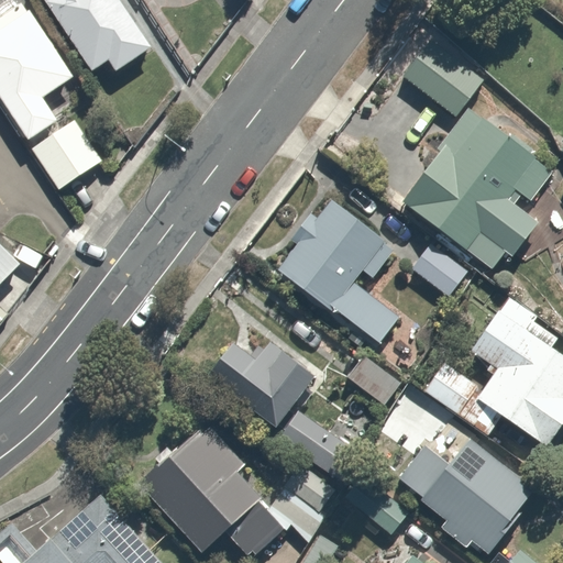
[(52,0),(98,64),(106,58),(117,73),(153,46),(120,0),(52,0)]
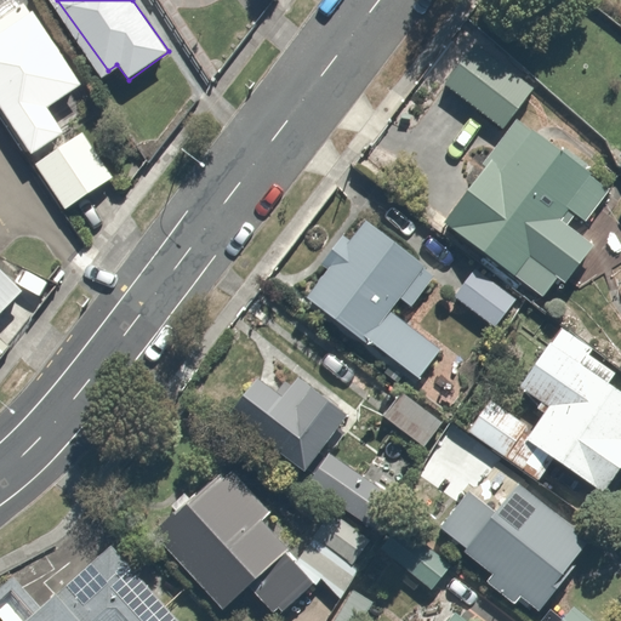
[(0,110),(60,206),(109,175),(81,130),(63,141),(44,108),(83,84),(32,1),(0,20),(0,110)]
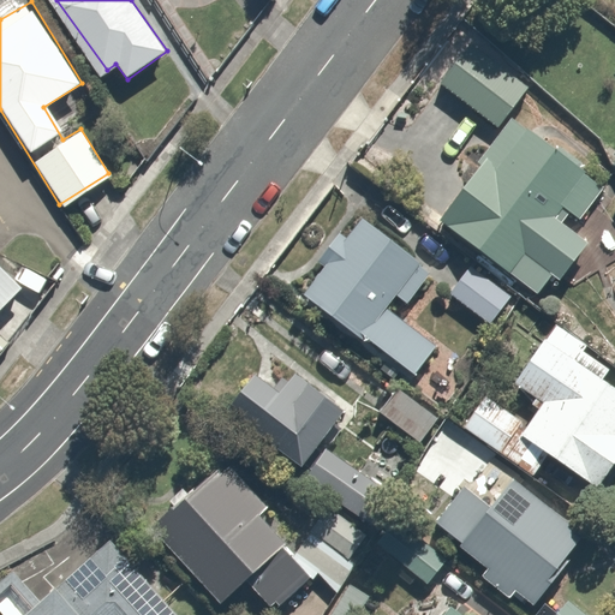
[(509,115),(435,214),(538,292),(553,273),(563,280),(591,243),(563,221),(571,212),(579,219),(603,187),(509,115)]
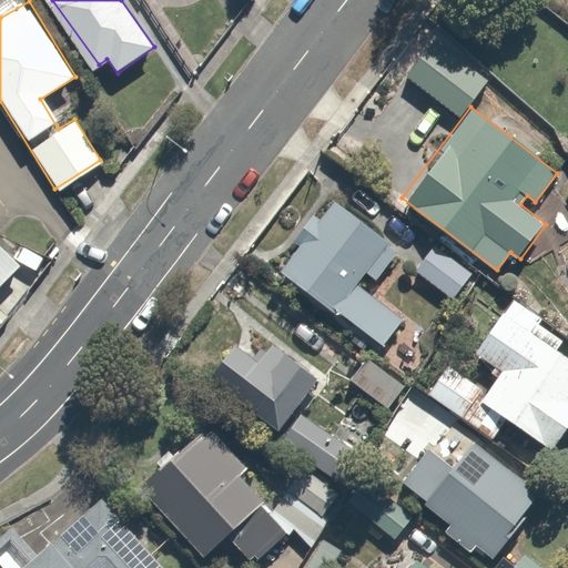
[(298,242),(277,271),(384,346),(405,317),(356,283),(365,270),(376,277),(397,247),(333,202),(320,220),(313,215),(295,240),(298,242)]
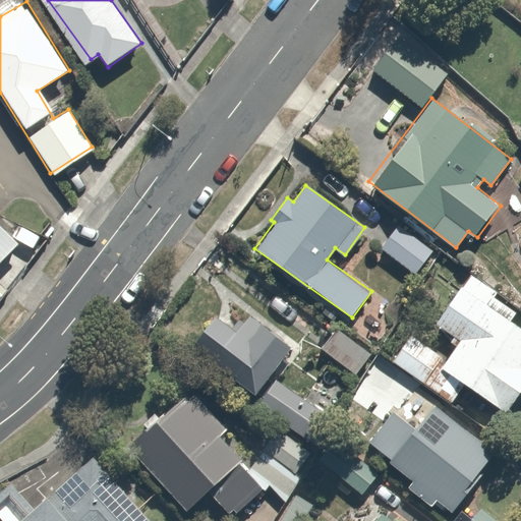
[(0,262),(20,243),(0,222),(0,262)]
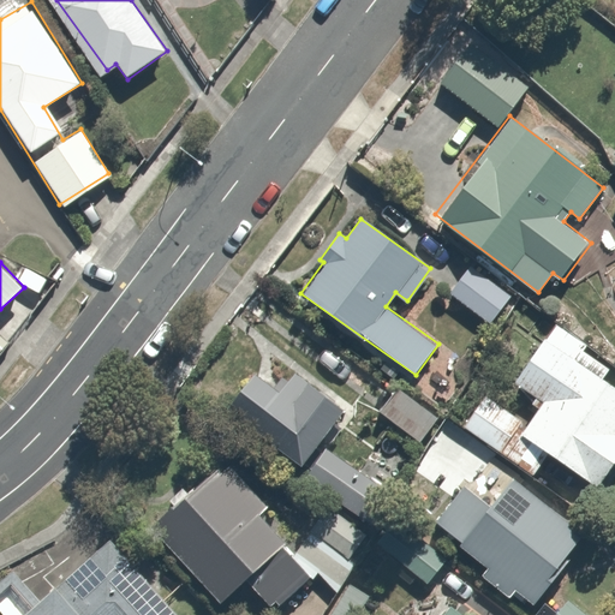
[(512,296),(470,266),(451,291),(493,322),(512,296)]
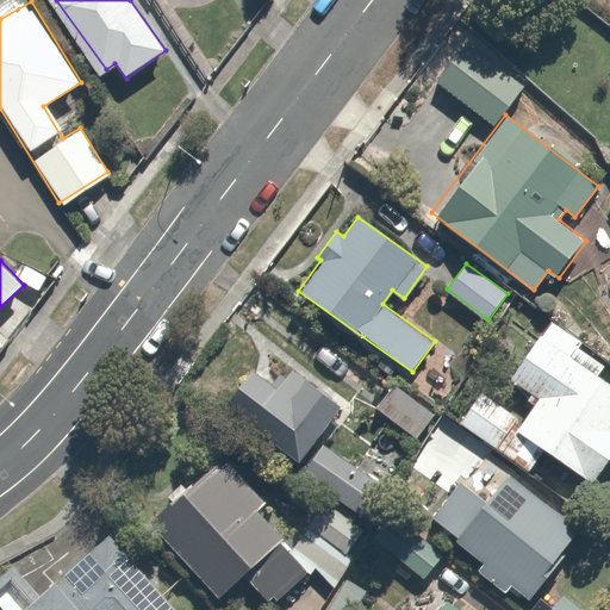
[(523,421),(480,393),(460,425),(478,436),(472,447),(523,480),(542,450),(590,480),(607,454),(609,455),(609,383),(599,377),(605,366),(576,347),(580,340),(549,319),(510,379),(539,397),(523,421)]
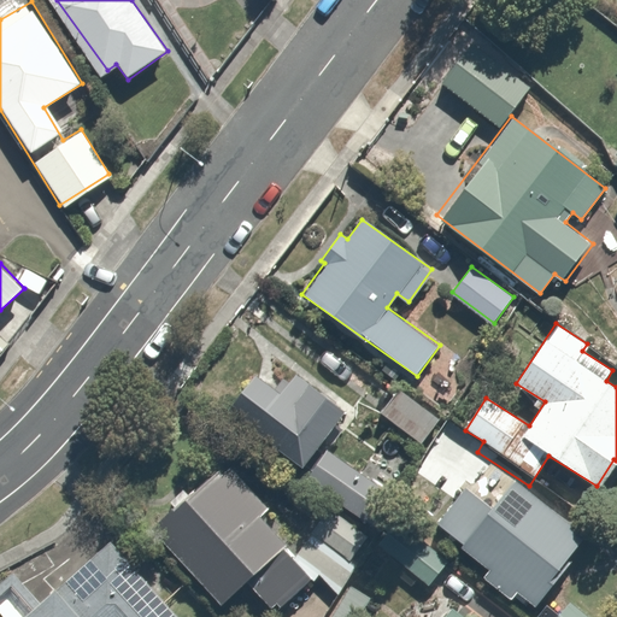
[(309,468),(304,474),(375,523),(394,495),(323,446),(350,407),(292,369),(277,389),(250,370),(223,409),(309,468)]
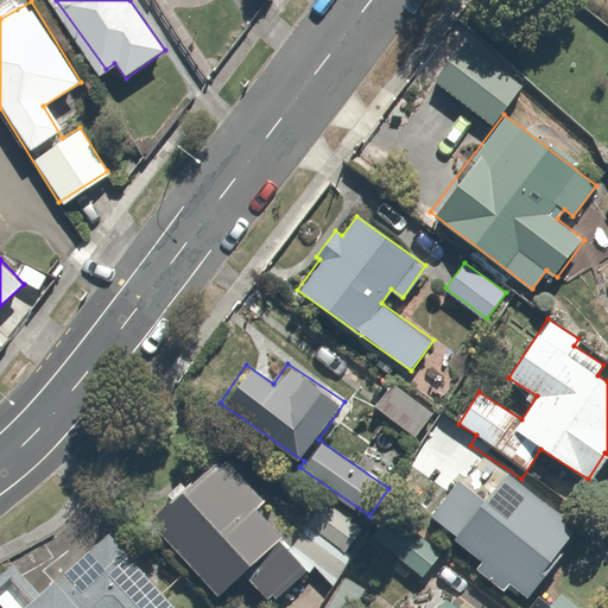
[(390,381),(372,404),(406,430),(424,407),(390,381)]
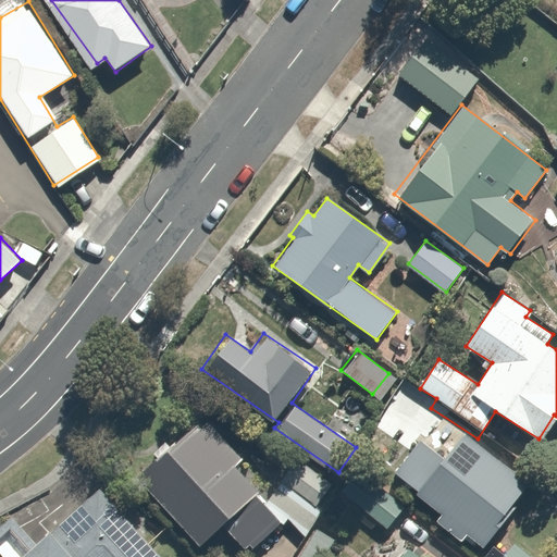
[(296,452),(265,499),(238,467),(246,460),(208,416),(138,474),(199,547),(223,527),(245,553),(284,520),(287,517),(305,537),(343,481),(296,452)]
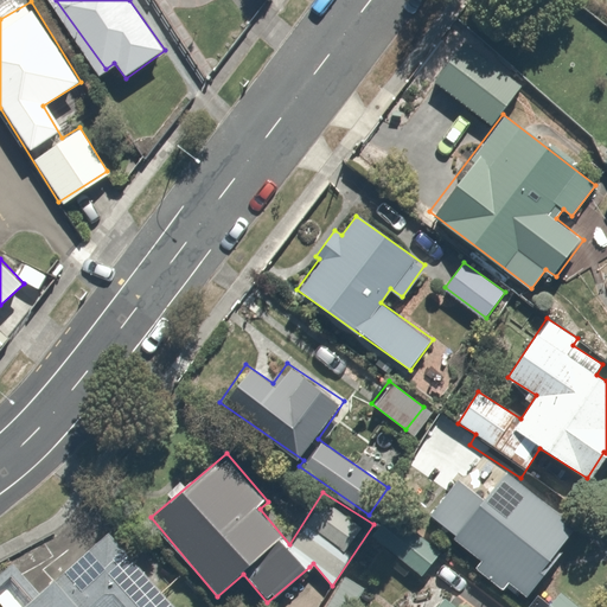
[(498,473),(459,536),(534,583),(562,538),(551,531),(562,513),(498,473)]
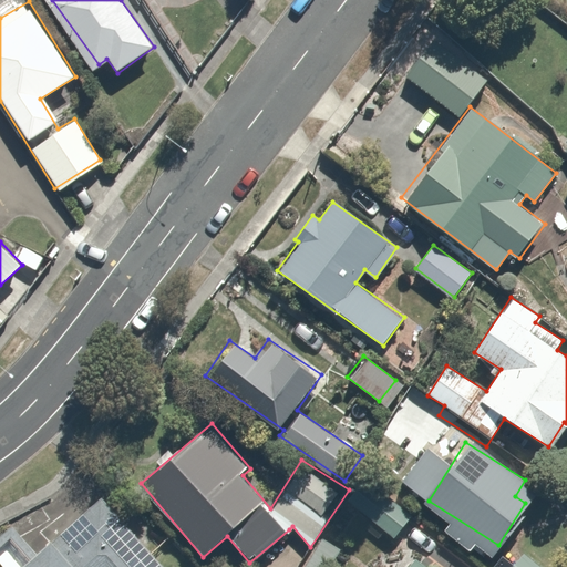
[(352,493),(344,503),(389,537),(406,514),(362,480),(352,493)]
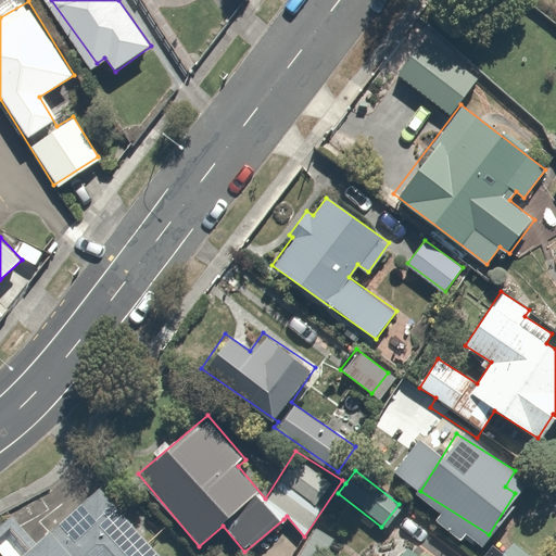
[(158,555),(98,489),(49,533),(70,555),(158,555)]
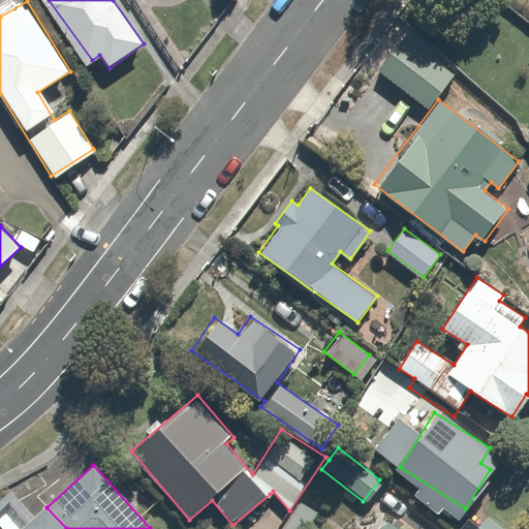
[(66,528),(47,507),(45,505),(33,517),(10,491),(0,499),(0,528),(66,528)]
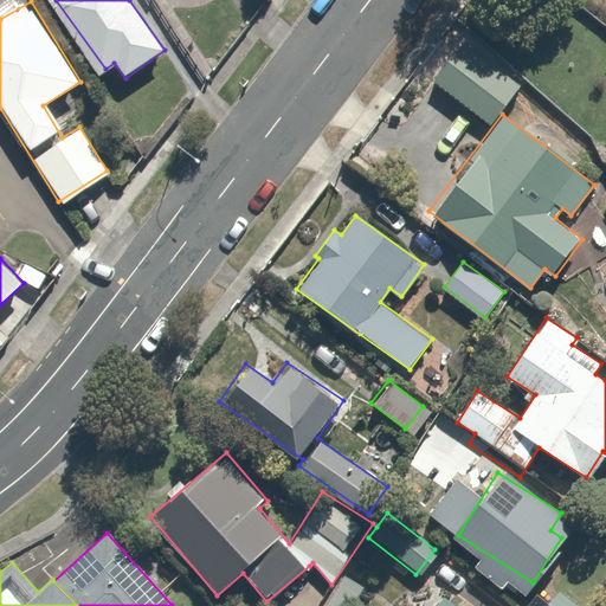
[(577,605),(554,591),(543,605),(577,605)]
